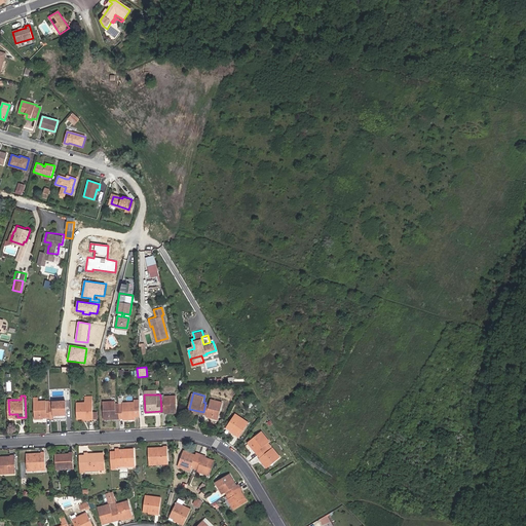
[(161,411),(180,411),(179,396),(160,397),(161,411)]
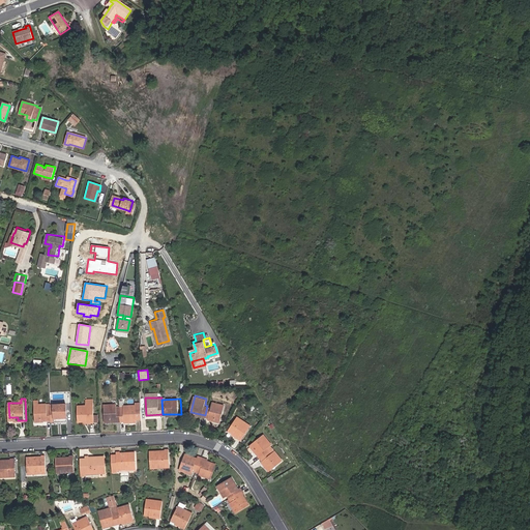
[(95,423),(94,401),(86,401),(86,406),(77,407),(78,421),(86,420),(86,423),(95,423)]
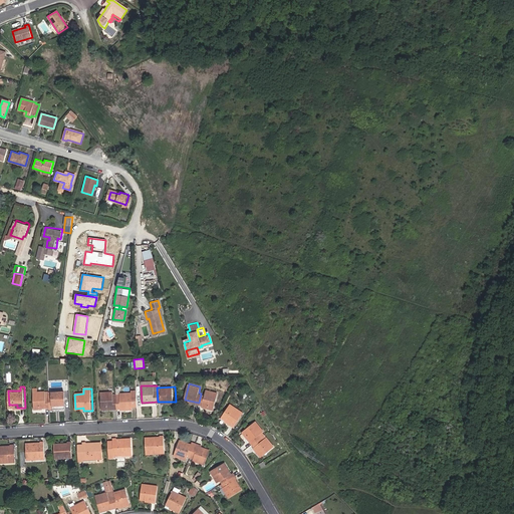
[(205,395),(201,394),(199,403),(214,407),(218,393),(206,390),(205,395)]
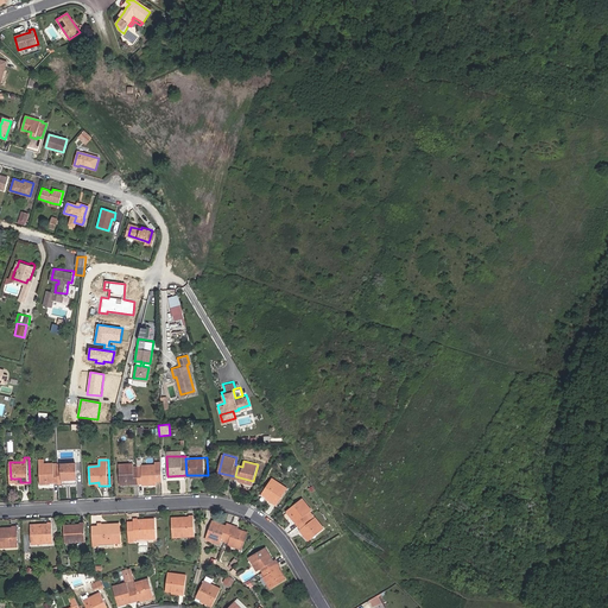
[(56,480),(59,480),(58,463),(55,463),(55,462),(39,462),(40,483),(56,483),(56,480)]
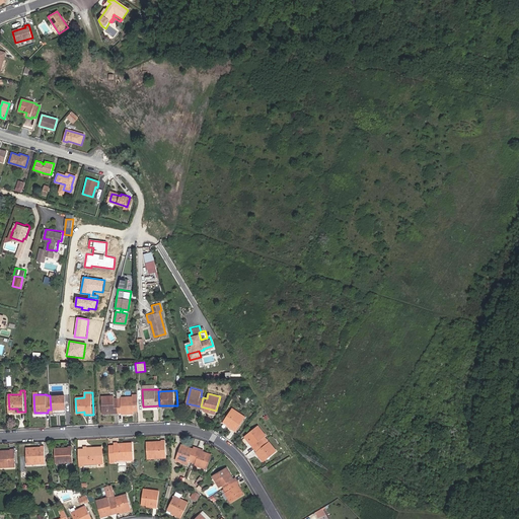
[(50,395),(51,410),(54,410),(54,413),(67,413),(66,394),(50,395)]
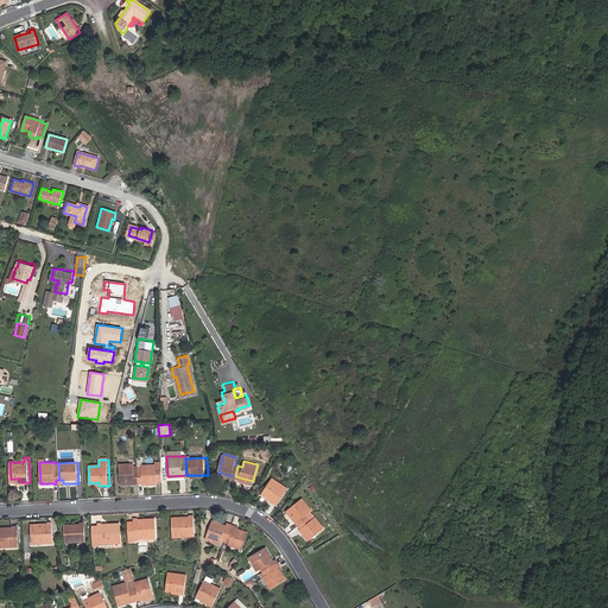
[(138,482),(137,466),(132,466),(132,463),(119,463),(120,483),(138,482)]
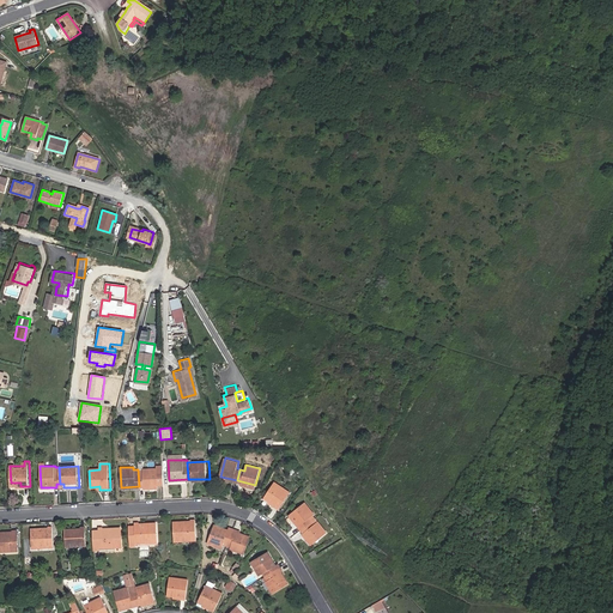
[(156,468),(138,469),(139,486),(156,486),(156,468)]
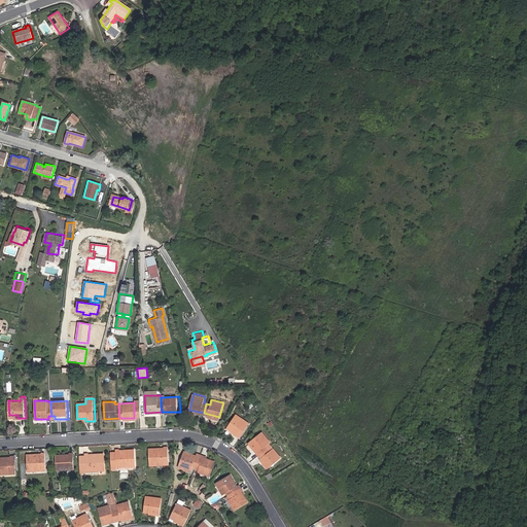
[(248,422),(235,414),(226,429),(232,432),(231,434),(239,438),(248,422)]
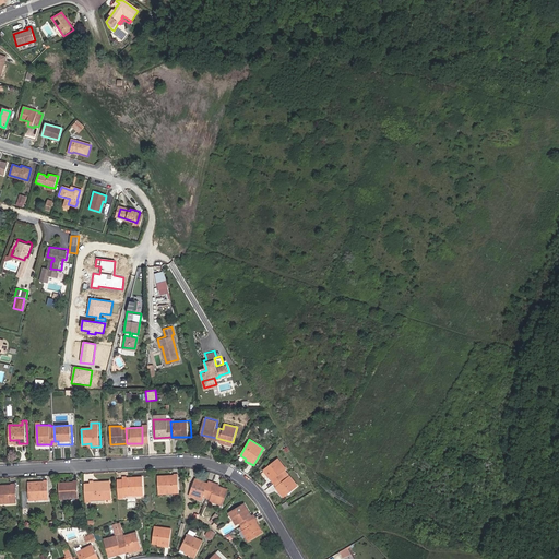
[(286,471),(287,470),(276,458),(262,470),(272,483),(282,474),(286,471)]
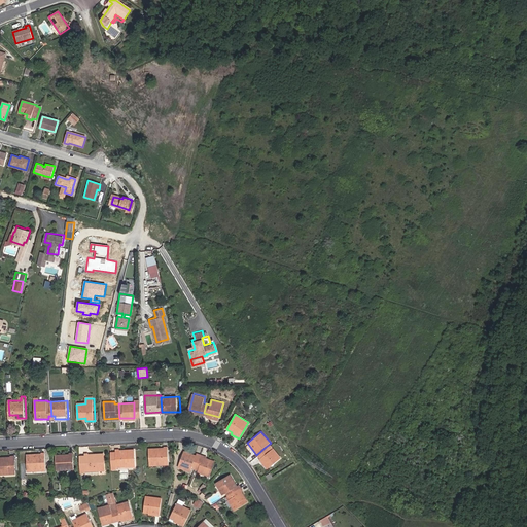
[(149,451),(150,470),(169,469),(168,447),(160,448),(160,450),(149,451)]
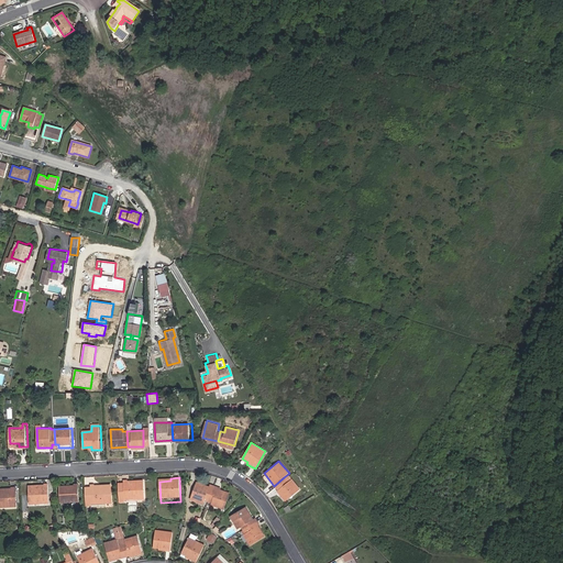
[(284,477),(274,486),(285,499),(299,488),(290,477),(287,481),(284,477)]
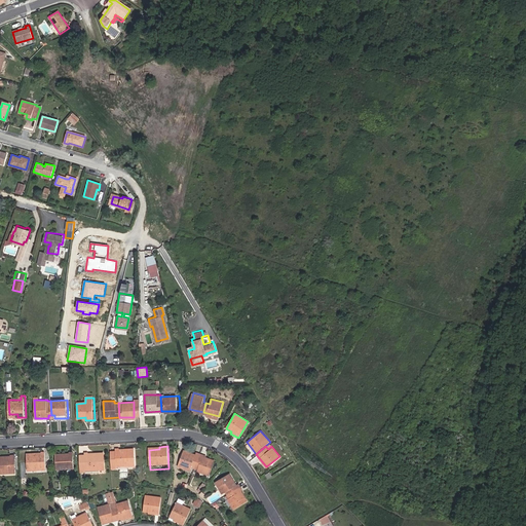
[(115,450),(115,453),(116,466),(134,466),(133,451),(120,451),(120,449),(115,450)]
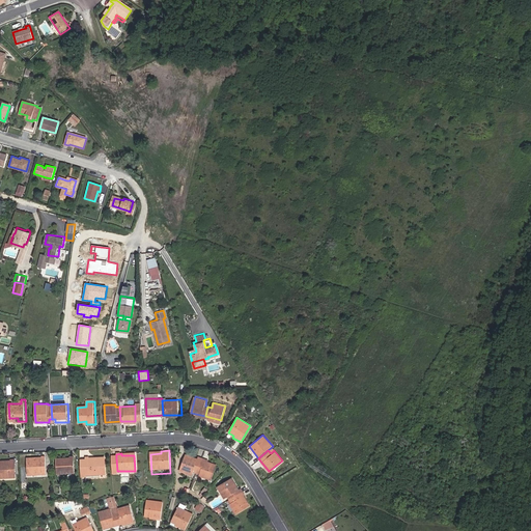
[(27,457),(28,475),(47,474),(46,454),(40,454),(40,456),(27,457)]
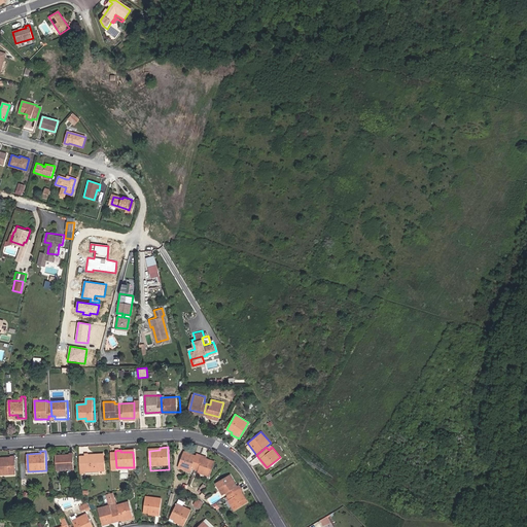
[(195,469),(201,454),(198,453),(195,459),(191,458),(192,454),(183,451),(177,466),(190,471),(191,467),(195,469)]
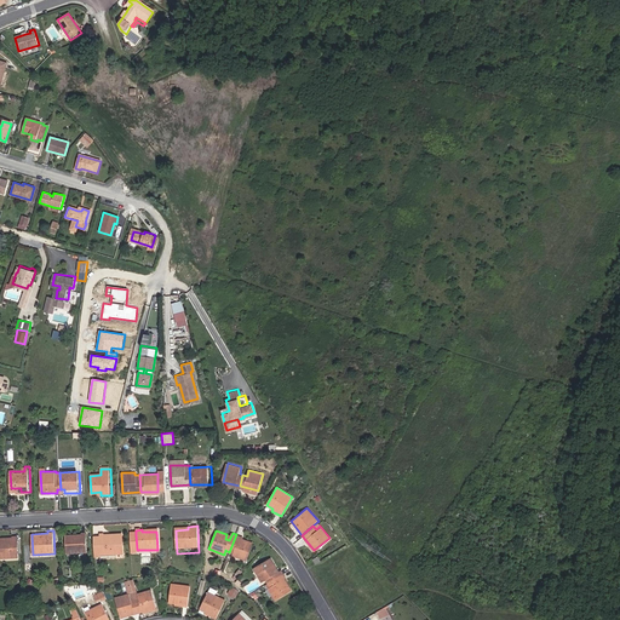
[(0,537),(0,555),(18,555),(17,533),(11,533),(11,537),(0,537)]
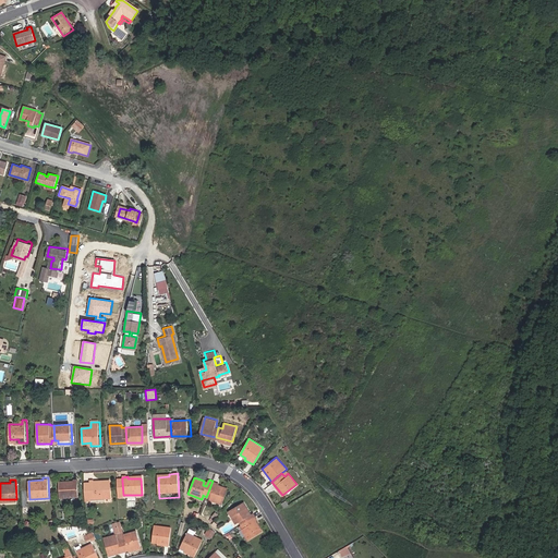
[(59,482),(59,501),(79,500),(77,480),(73,480),(73,481),(59,482)]
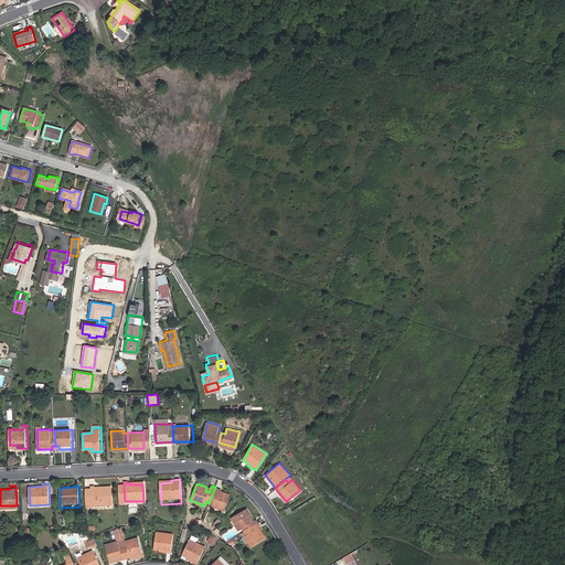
[(91,487),(92,509),(112,508),(110,489),(97,490),(96,487),(91,487)]
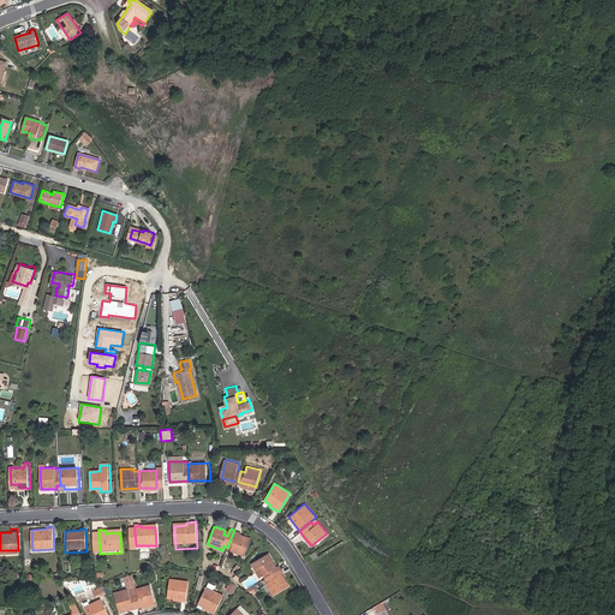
[(239,531),(234,530),(227,548),(231,549),(230,553),(245,559),(252,539),(238,535),(239,531)]
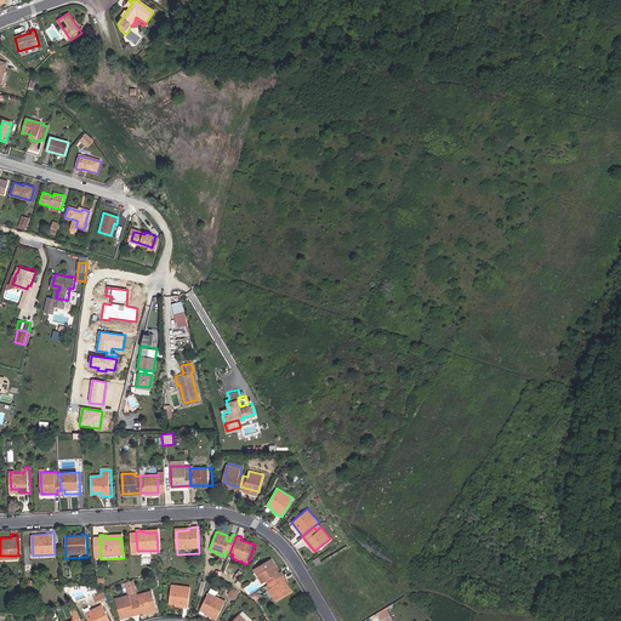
[(271,584),(285,574),(283,570),(277,574),(274,570),(278,568),(272,558),(255,568),(263,582),(268,580),(271,584)]
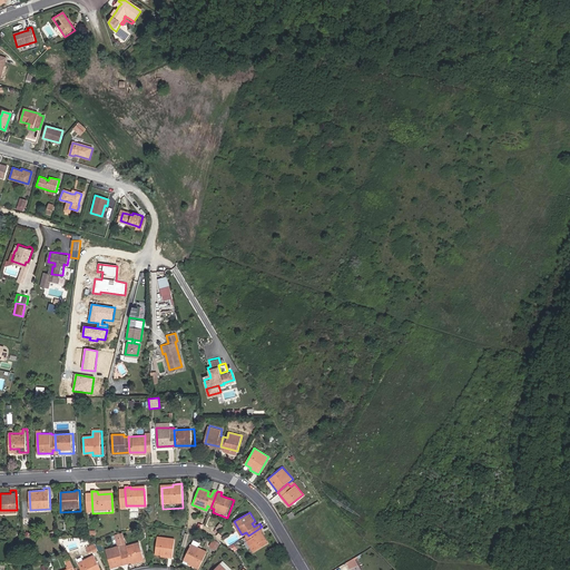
[(264,531),(262,527),(248,536),(251,539),(246,541),(253,553),(268,544),(261,533),(264,531)]
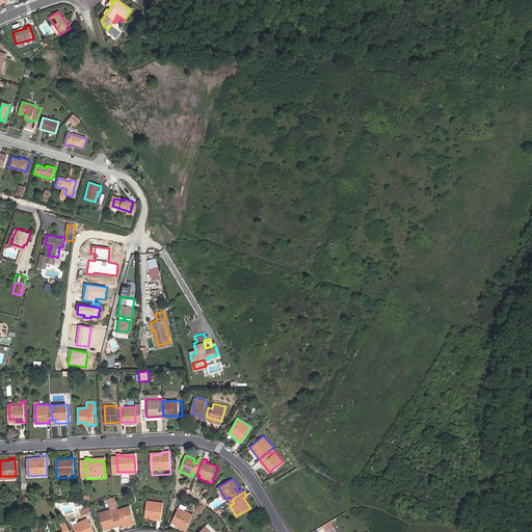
[(160,520),(163,503),(147,500),(144,515),(150,515),(150,517),(160,520)]
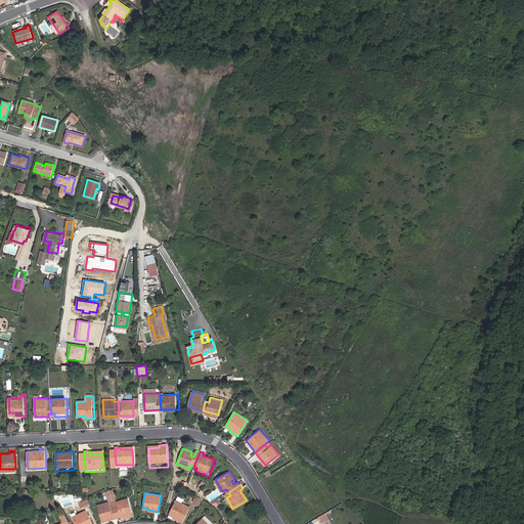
[(117,505),(114,505),(117,516),(131,512),(127,496),(115,499),(117,505)]
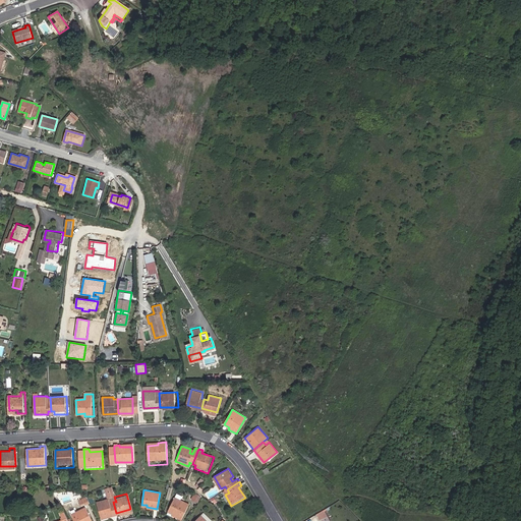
[(199,497),(194,494),(191,500),(196,503),(199,497)]
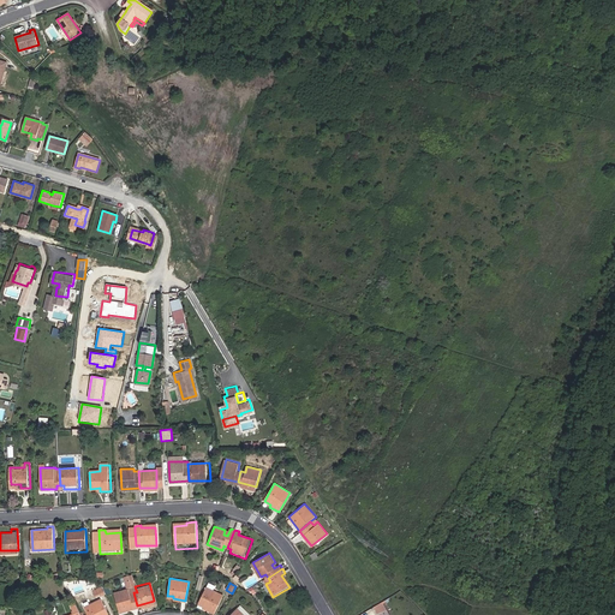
[(137,605),(133,592),(129,595),(127,587),(114,590),(119,610),(137,605)]
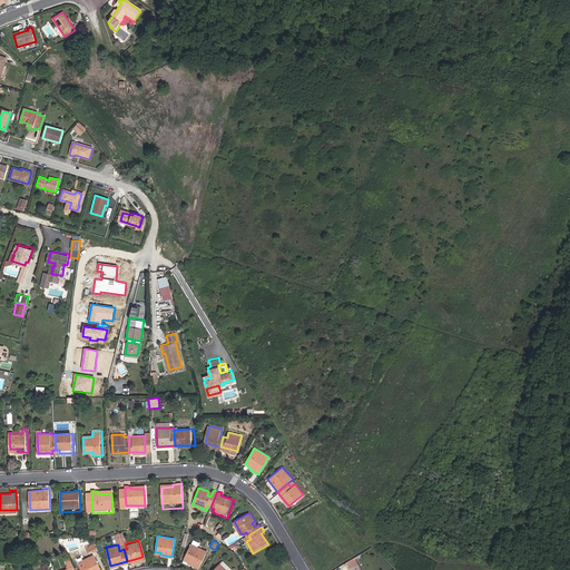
[(206,551),(190,544),(184,560),(189,562),(188,564),(199,569),(206,551)]
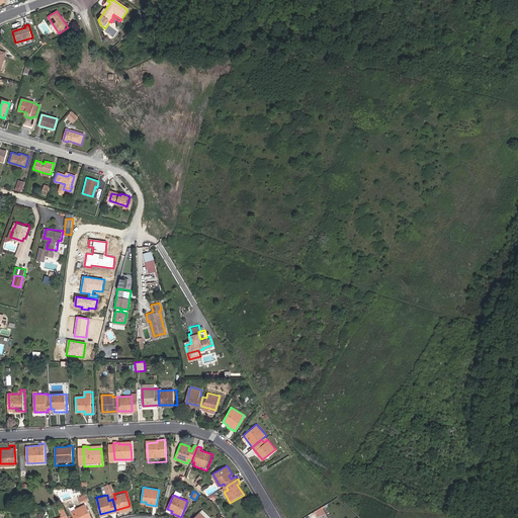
[(91,517),(85,505),(70,512),(73,517),(91,517)]
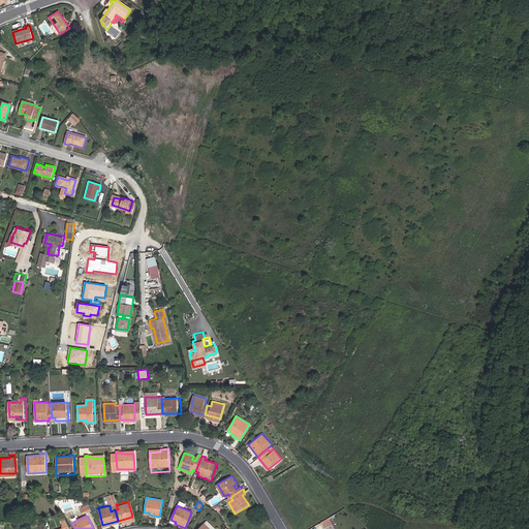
[(63,526),(64,528),(69,528),(65,519),(60,521),(63,526)]
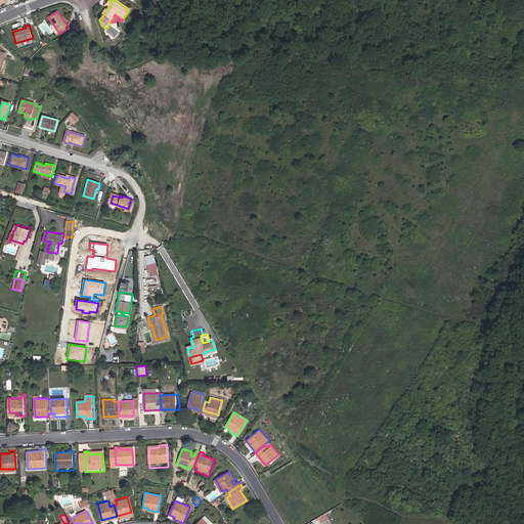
[(321,523),(329,520),(324,514),(318,518),(321,523)]
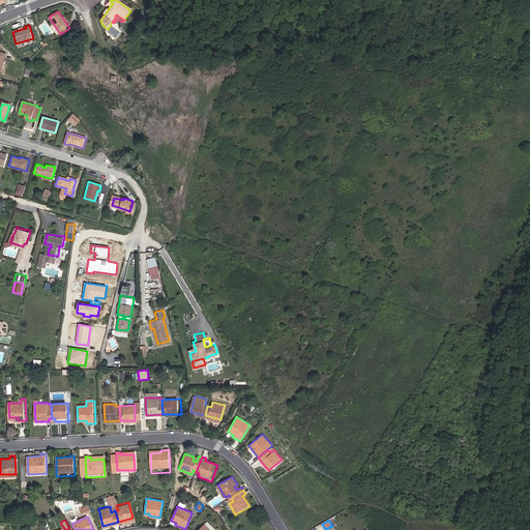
All buildings are outlined.
